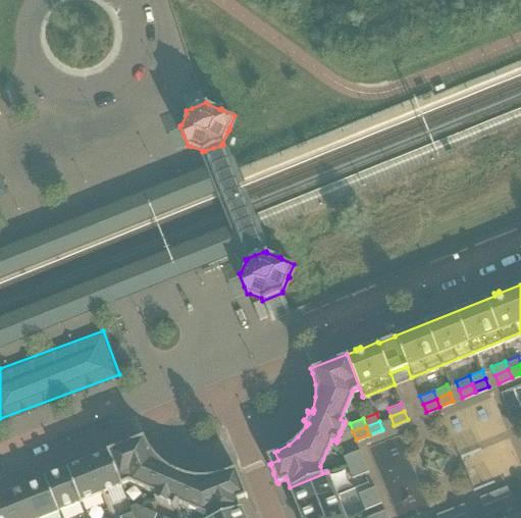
[(143,435),(107,450),(120,483),(128,480),(156,493),(154,498),(166,503),(167,502),(172,504),(172,506),(175,507),(177,502),(204,513),(206,517),(212,517),(241,507),(237,499),(238,499),(245,496),(246,496),(246,494),(243,486),(242,485),(239,478),(239,477),(239,476),(237,477),(229,479),(226,471),(223,472),(214,474),(205,476),(196,475),(187,474),(186,473),(185,475),(183,474),(184,469),(185,468),(183,467),(183,469),(175,466),(175,464),(174,463),(173,465),(171,469),(169,468),(169,467),(160,460),(151,451),(145,439),(143,435)]
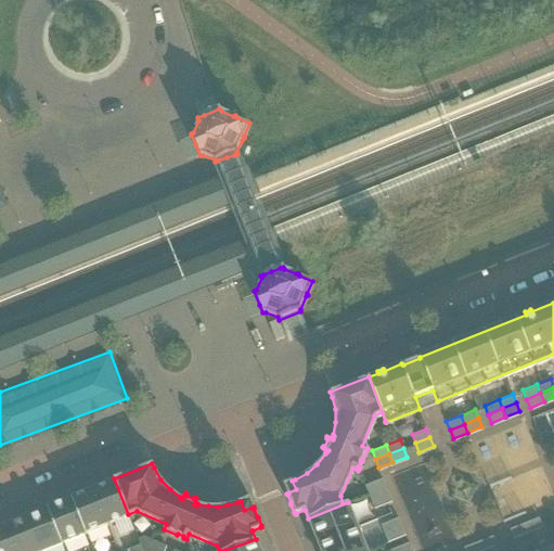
[(382,476),(373,479),(378,494),(387,490),(382,476)]
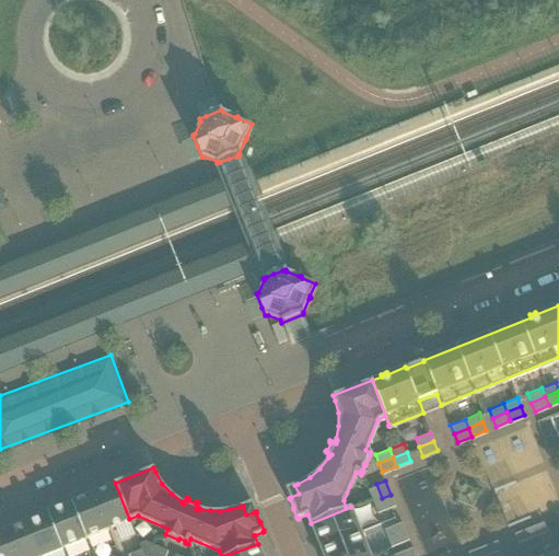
[(107,528),(129,519),(115,483),(114,483),(115,484),(93,491),(107,528)]
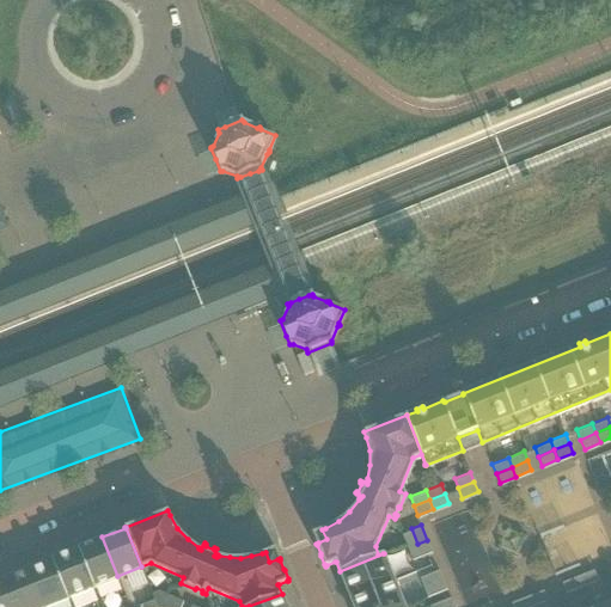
[(417,544),(411,528),(402,533),(408,549),(417,544)]
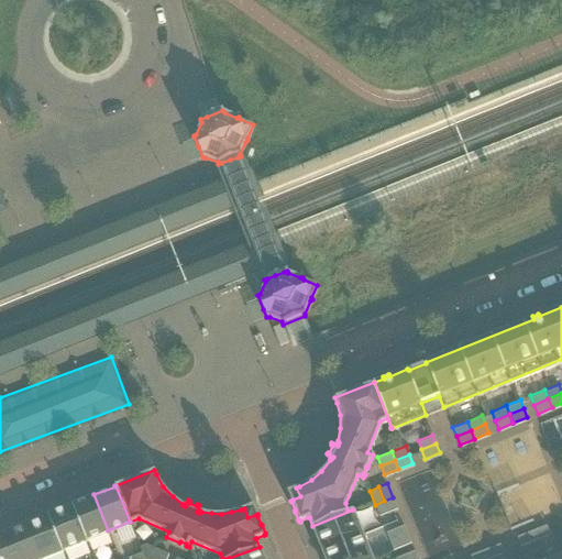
[(86,539),(108,530),(94,494),(72,503),(86,539)]
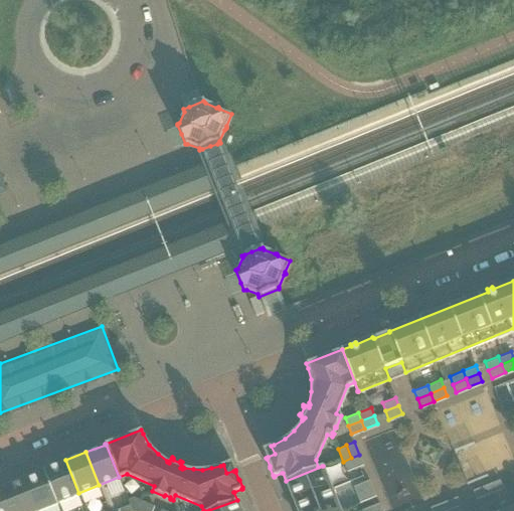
[(363,463),(359,455),(351,458),(343,462),(346,470),(363,463)]
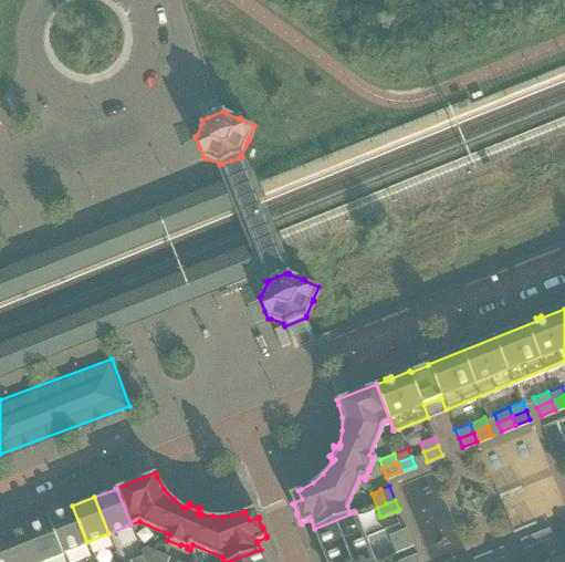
[(48,516),(62,552),(86,542),(72,506),(48,516)]
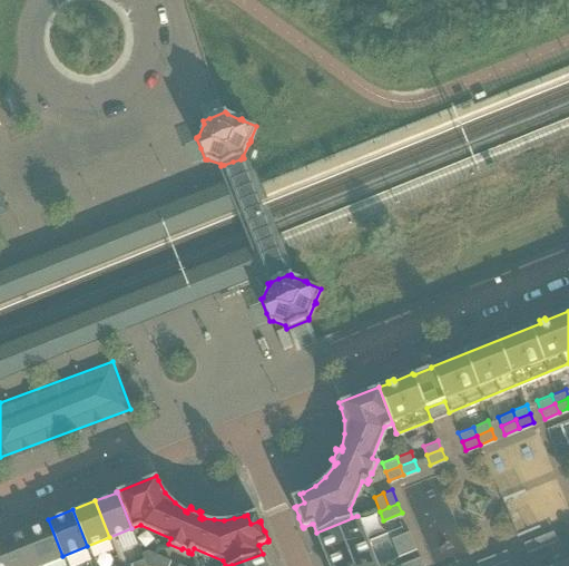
[(325,555),(366,538),(357,516),(316,533),(325,555)]
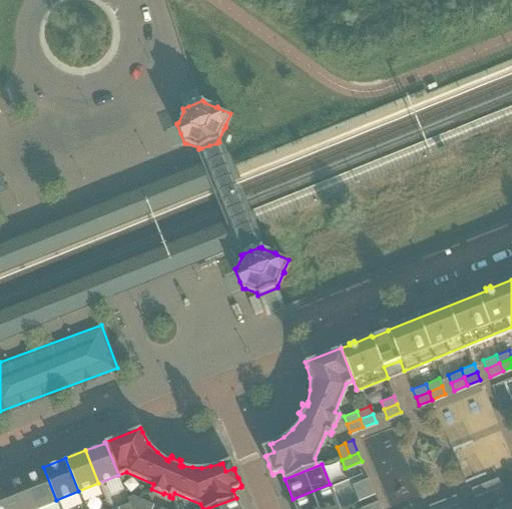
[(23,475),(36,508),(56,500),(43,467),(23,475)]
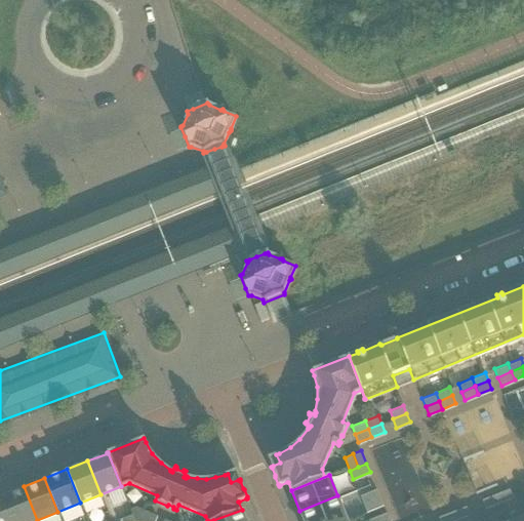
[(13,520),(33,520),(37,520),(24,486),(3,494),(13,520)]
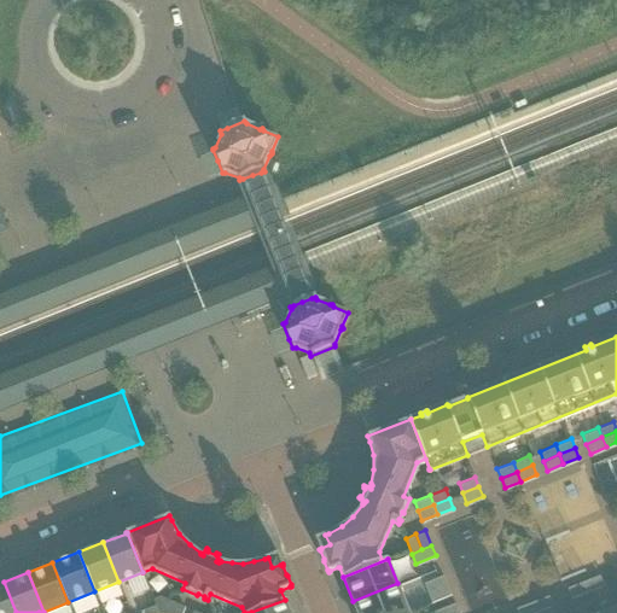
[(423,582),(431,601),(450,593),(443,573),(423,582)]
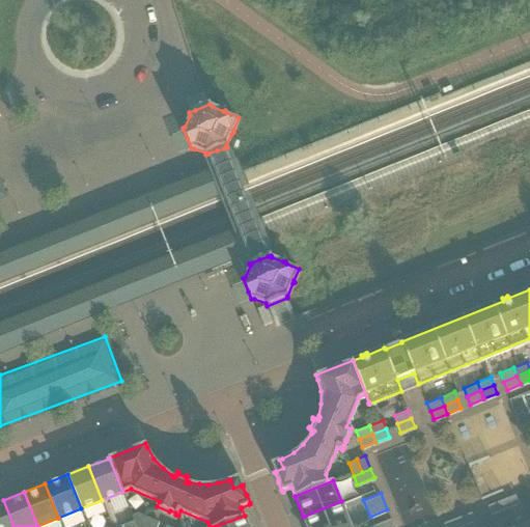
[(514,493),(501,498),(504,507),(518,502),(514,493)]
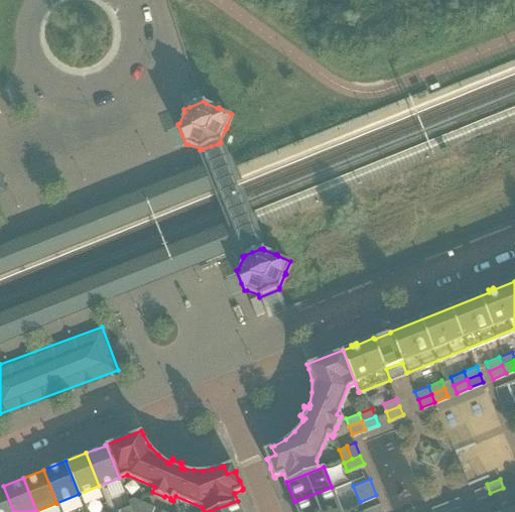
[(490,493),(487,484),(473,490),(477,498),(490,493)]
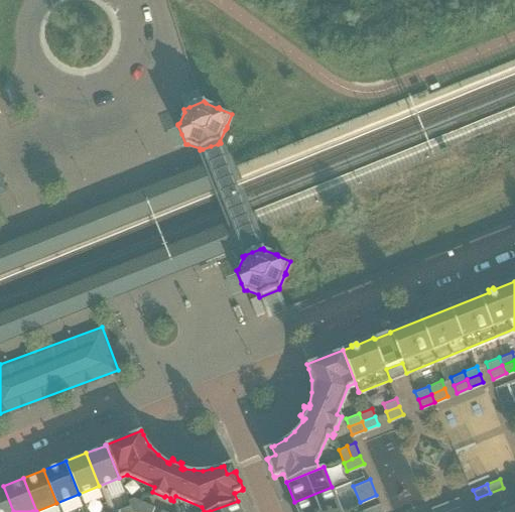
[(0,511),(13,511),(3,486),(0,488),(0,511)]
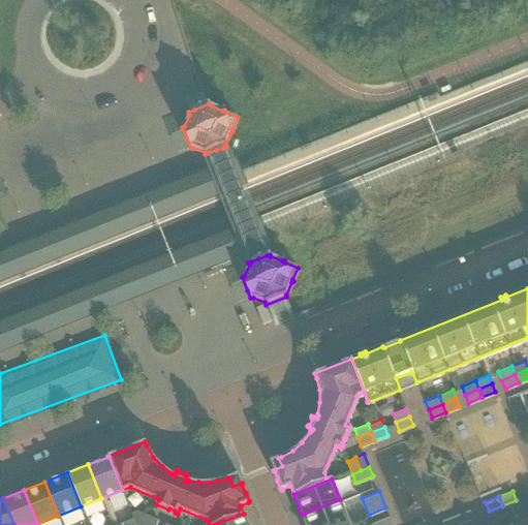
[(342,524),(348,523),(340,499),(302,515),(306,524),(342,524)]
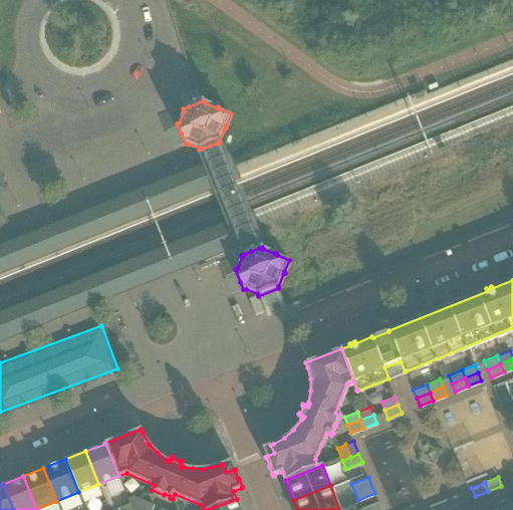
[(456,494),(442,499),(446,508),(459,503),(456,494)]
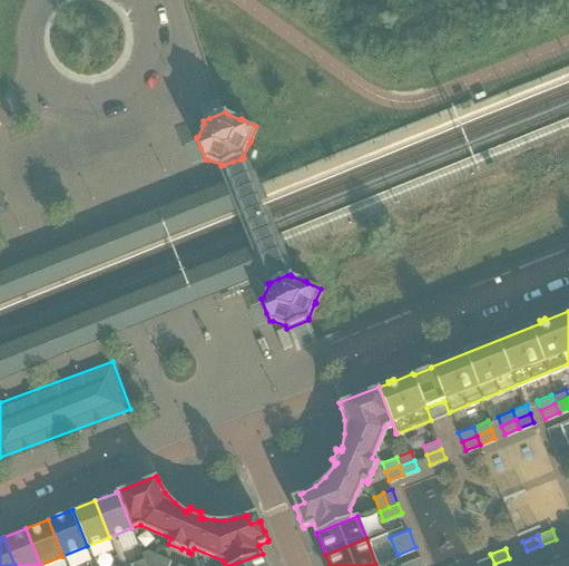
[(146,565),(147,565),(154,552),(147,549),(141,552),(144,557),(146,565)]
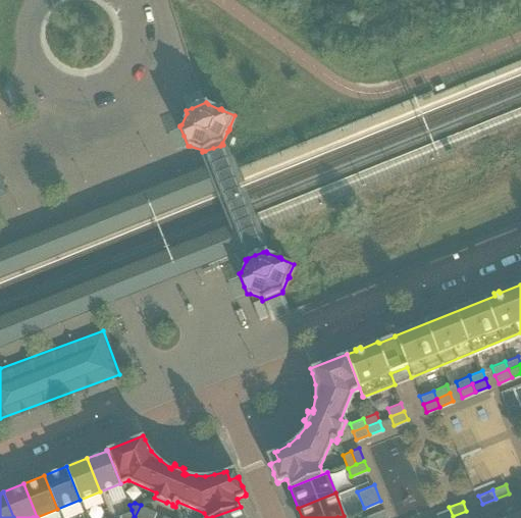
[(520,517),(520,503),(520,504),(520,512),(506,517),(520,517)]
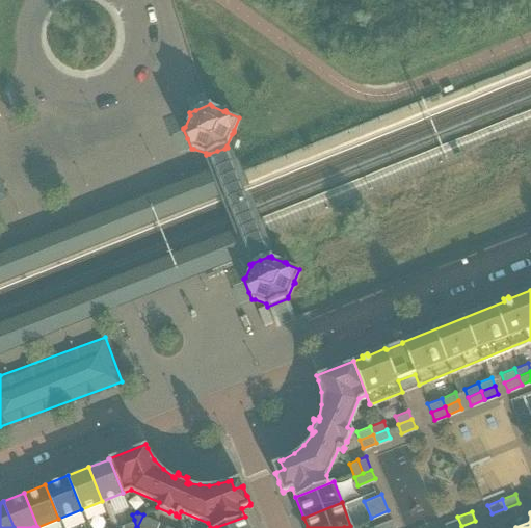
[(145,527),(151,518),(143,515),(137,527),(145,527)]
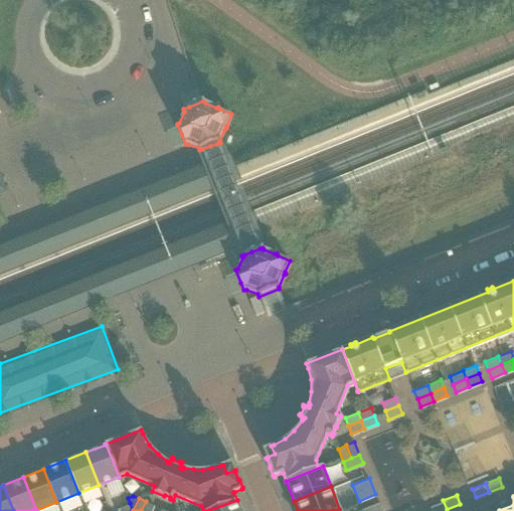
[(240,510),(237,500),(209,510),(240,510)]
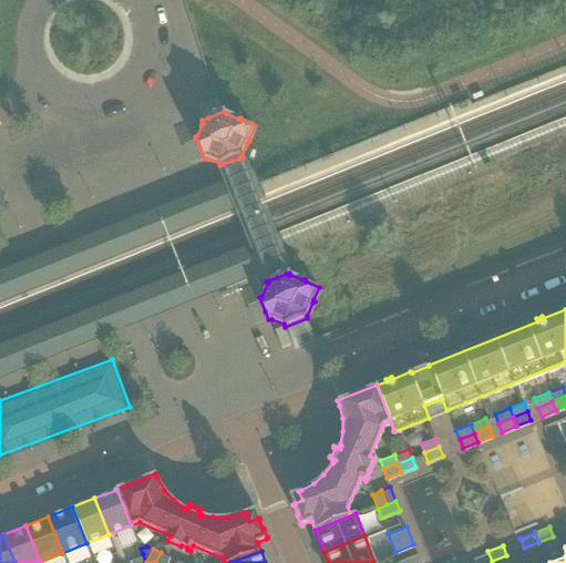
[(485,562),(492,561),(487,551),(473,558),(475,562),(485,562)]
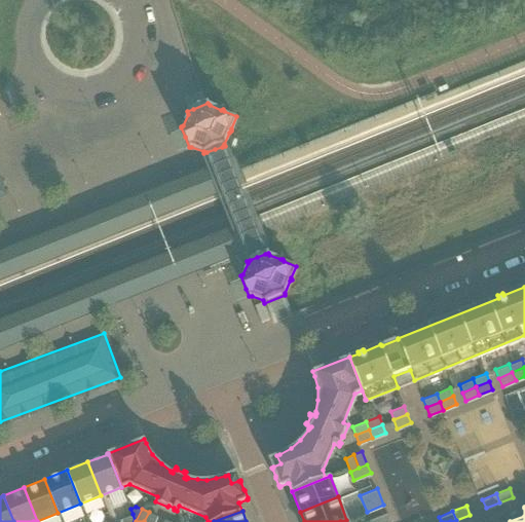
[(153,521),(156,515),(149,512),(144,521),(153,521)]
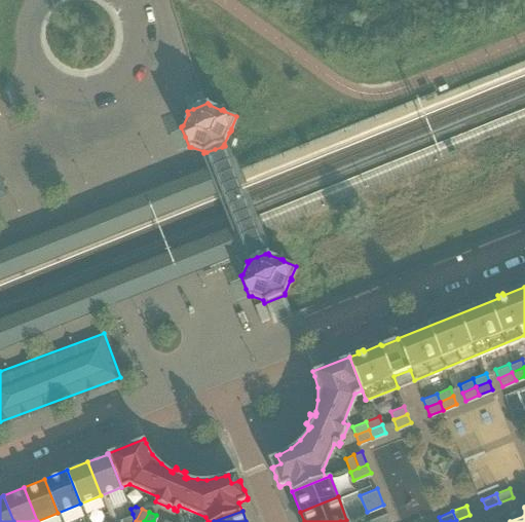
[(390,521),(387,512),(369,519),(369,521),(390,521)]
